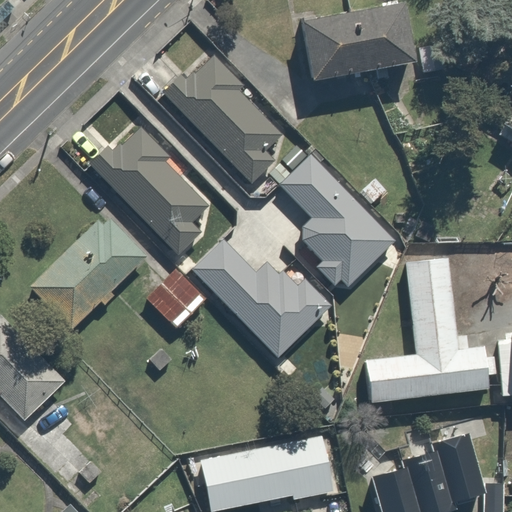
[(398,0),(376,0),(299,12),(309,73),(408,58),(398,0)]
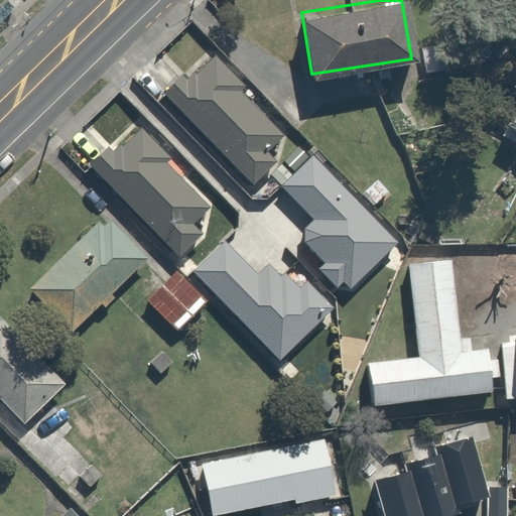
[(181,75),(163,93),(252,184),(276,161),(266,151),(283,135),(240,91),(247,85),(215,51),(185,80),(181,75)]
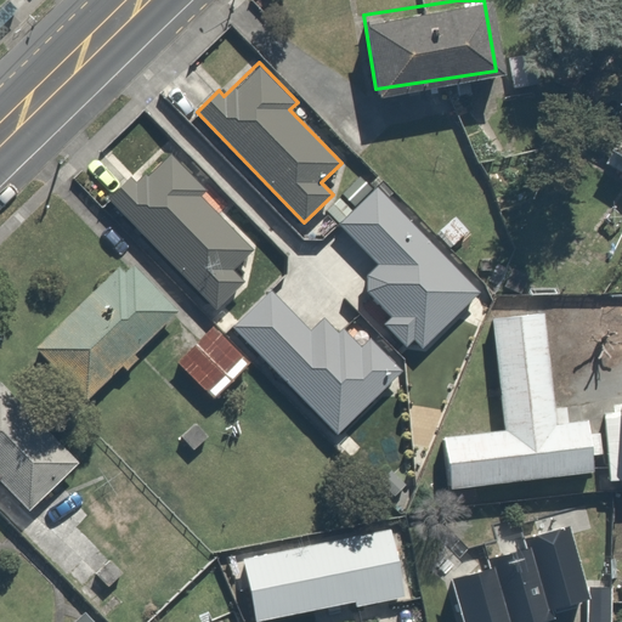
[(621,126),(603,163),(621,173),(621,126)]
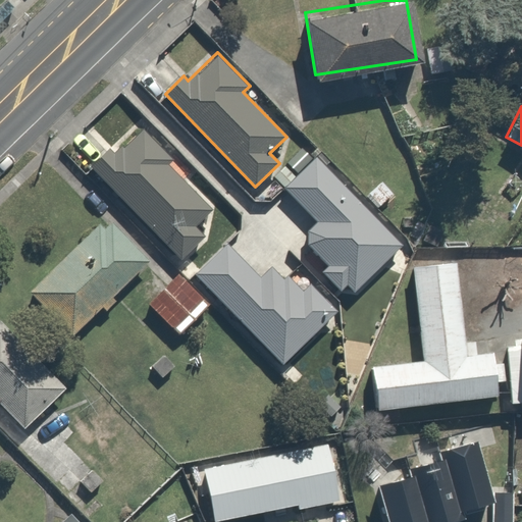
[(195,226),(211,210),(166,164),(171,159),(142,128),(123,147),(121,145),(113,152),(109,147),(91,165),(180,257),(203,235),(195,226)]
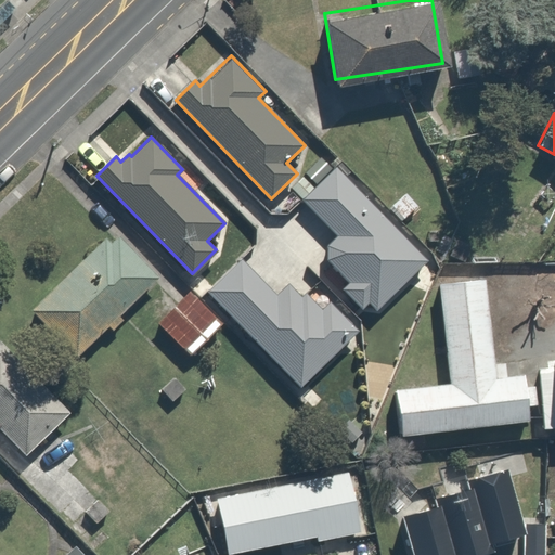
[(347,282),(340,288),(362,311),(369,305),(375,312),(429,260),(336,165),(300,198),(336,235),(326,244),(325,260),(347,282)]
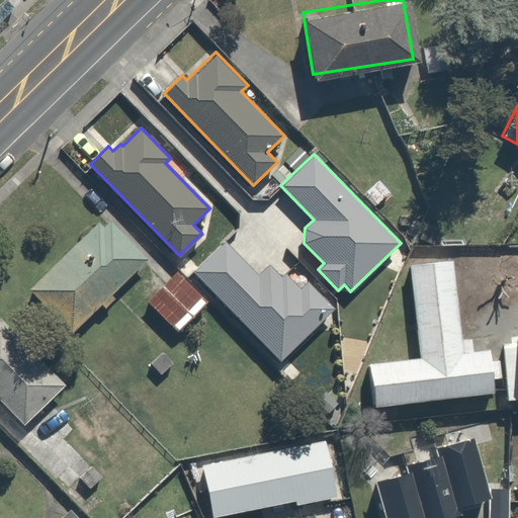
[(148,259),(109,221),(103,227),(97,221),(27,288),(71,333),(101,304),(105,308),(115,298),(111,294),(148,259)]
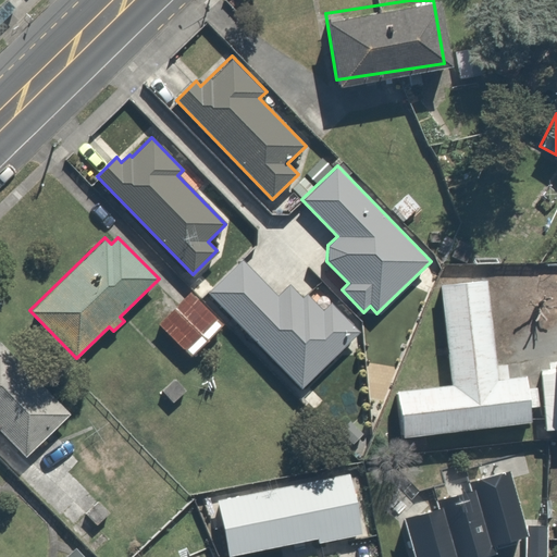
[(277,295),(243,259),(208,292),(301,387),(359,331),(331,301),(322,310),(307,294),(302,297),(289,283),(277,295)]
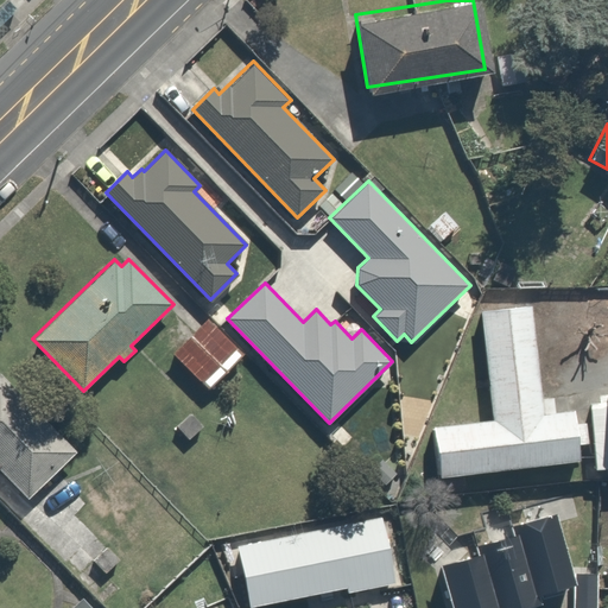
[(578,461),(578,445),(577,424),(576,410),(556,413),(556,399),(537,400),(530,305),(480,311),(491,420),(432,426),(439,477),(578,461)]
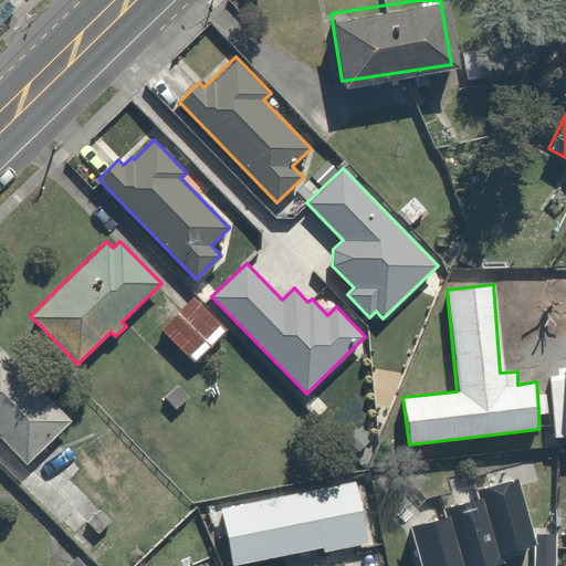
[(194,296),(160,329),(194,363),(227,329),(194,296)]
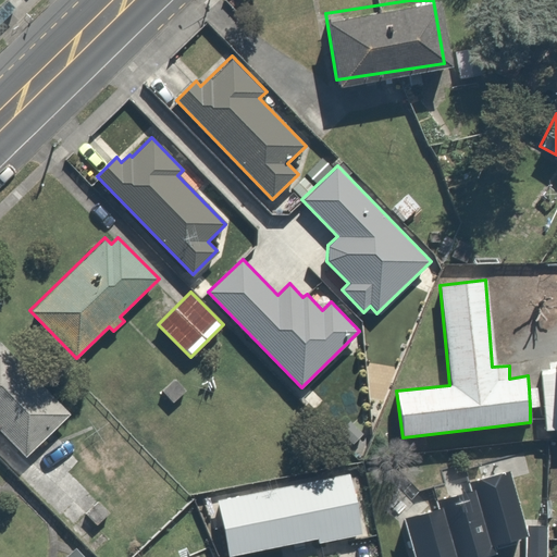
[(0,341),(0,430),(25,457),(70,415),(0,341)]
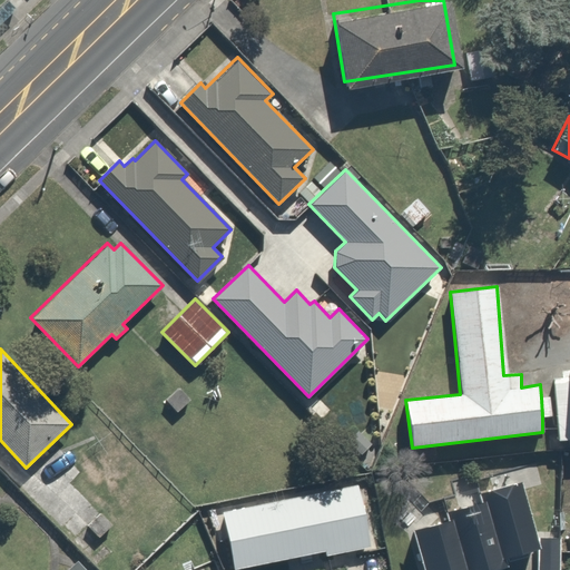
[(493,569),(507,567),(504,558),(538,548),(519,482),(479,493),(481,501),(443,511),(445,518),(410,529),(421,569),(493,569)]
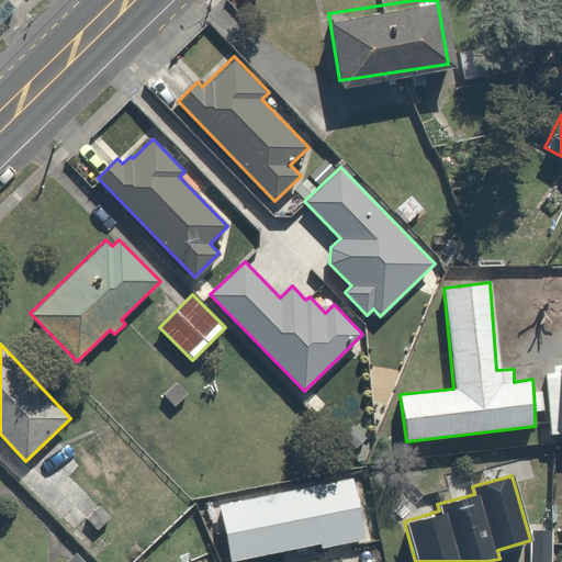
[(218,504),(229,561),(319,543),(321,548),(366,539),(352,478),(218,504)]
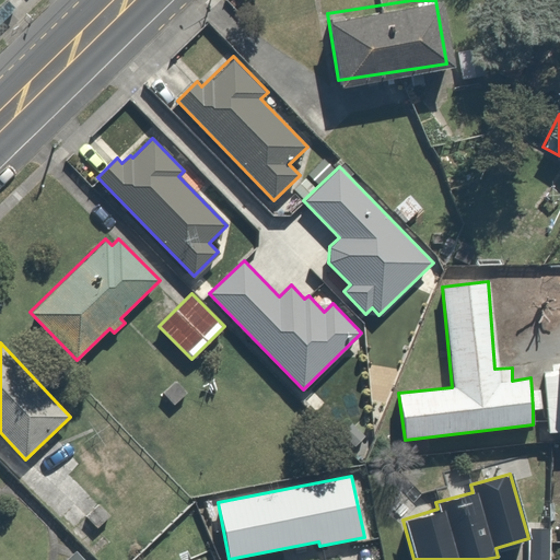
[(549,559),(551,527),(529,527),(527,559),(549,559)]
